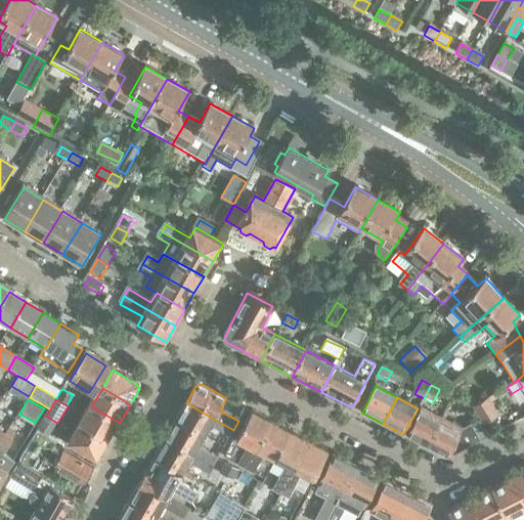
[(484,428),(497,420),(488,405),(485,400),(472,408),(484,428)]
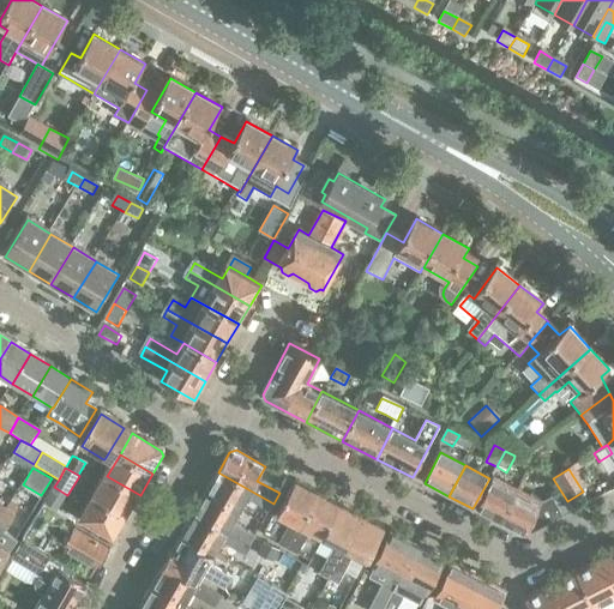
[(240,510),(246,500),(269,512),(274,504),(218,472),(206,492),(240,510)]
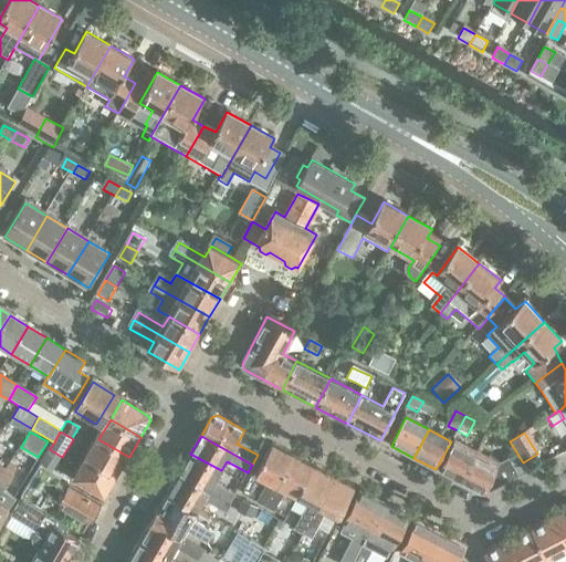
[(98,439),(87,458),(117,476),(129,457),(98,439)]
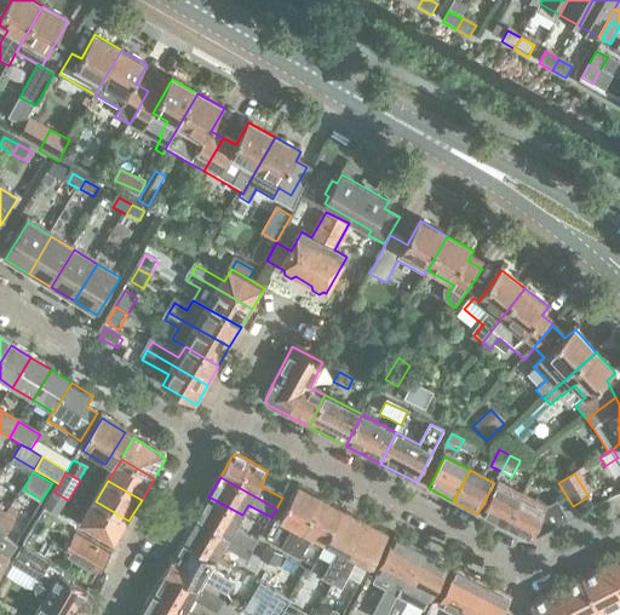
[(482,517),(506,529),(522,498),(499,486),(482,517)]
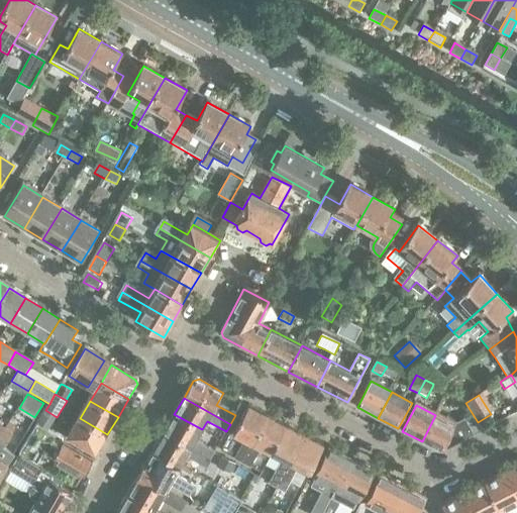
[(235,436),(244,440),(234,459),(243,465),(269,416),(250,406),(235,436)]
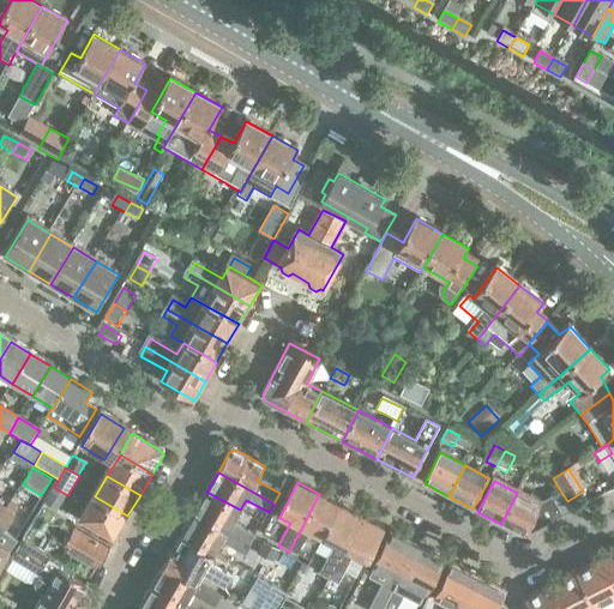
[(67,495),(54,487),(43,505),(56,513),(67,495)]
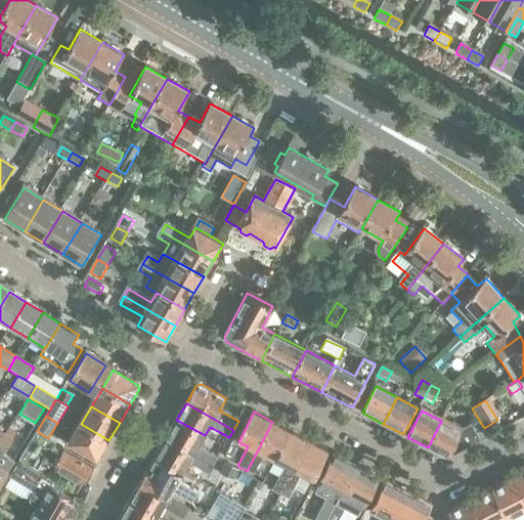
[(199,446),(205,435),(176,420),(166,437),(213,464),(217,458),(199,446)]
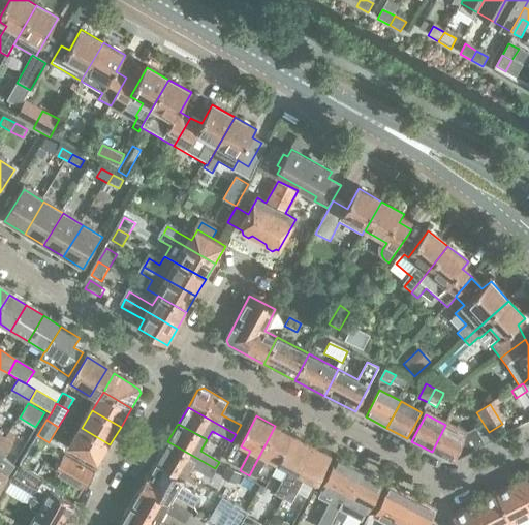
[(432,452),(453,462),(455,458),(459,460),(485,446),(476,429),(465,435),(445,425),(432,452)]
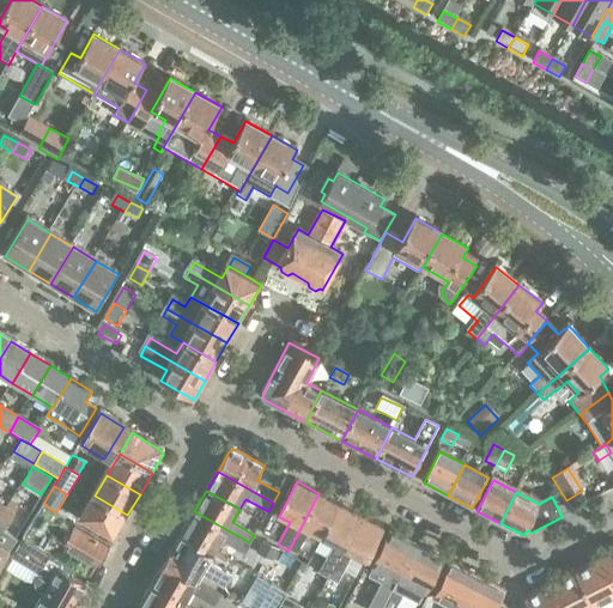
[(309,532),(322,539),(323,539),(341,504),(319,493),(289,551),(297,554),(309,532)]
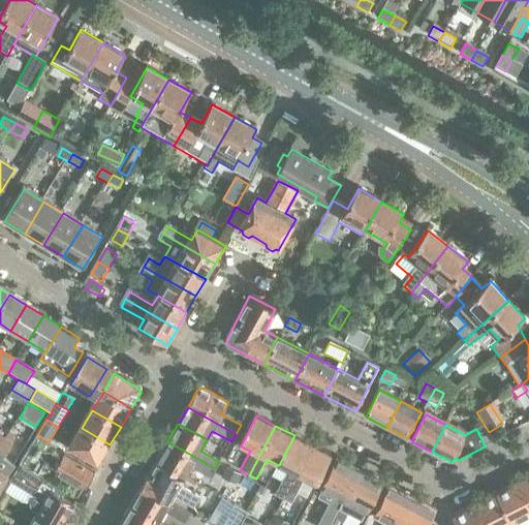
[(99,463),(110,444),(82,428),(70,446),(99,463)]
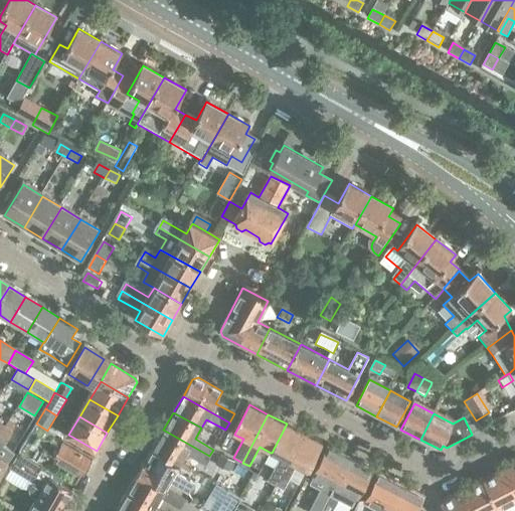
[(305,434),(287,423),(272,453),(271,453),(266,464),(275,469),(268,483),(277,487),(305,434)]
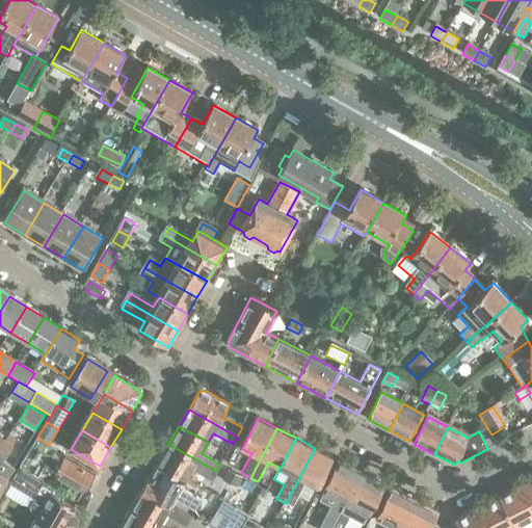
[(46,469),(85,492),(96,474),(67,457),(65,458),(55,452),(56,450),(38,440),(20,470),(21,470),(21,469),(38,479),(46,469)]
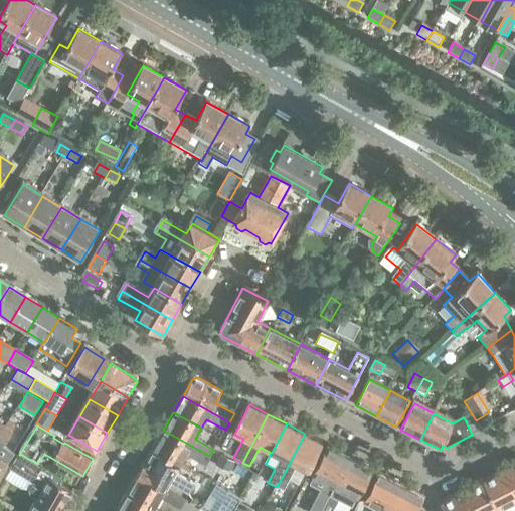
[(0,452),(13,433),(6,429),(0,438),(0,476),(8,464),(0,458),(0,452)]
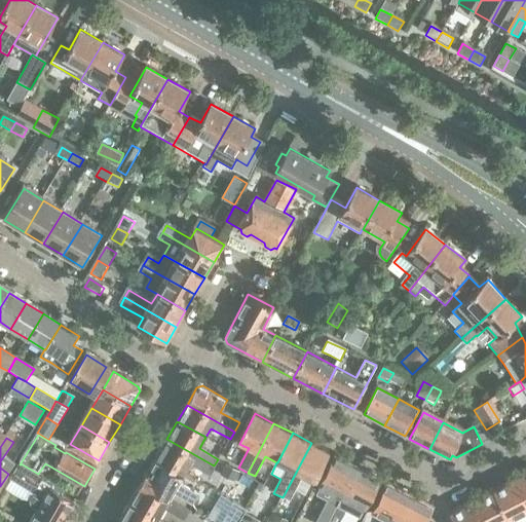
[(166,439),(155,458),(184,475),(190,464),(210,477),(215,469),(213,468),(214,465),(166,439)]
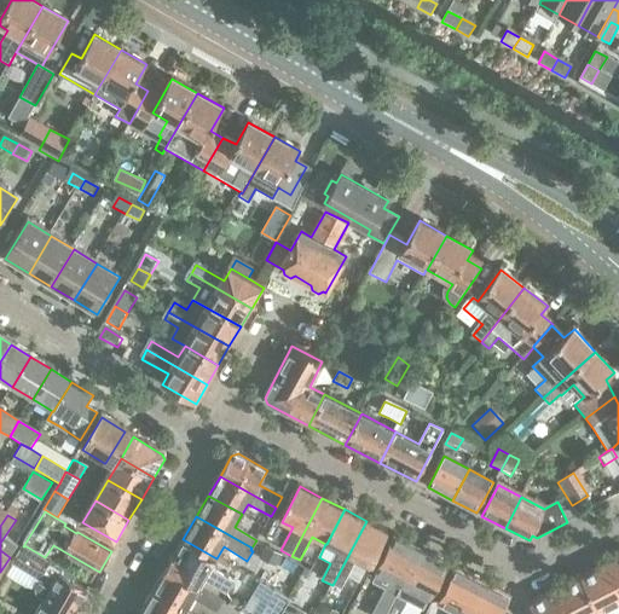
[(371,568),(389,533),(366,521),(333,585),(341,590),(356,560),(371,568)]
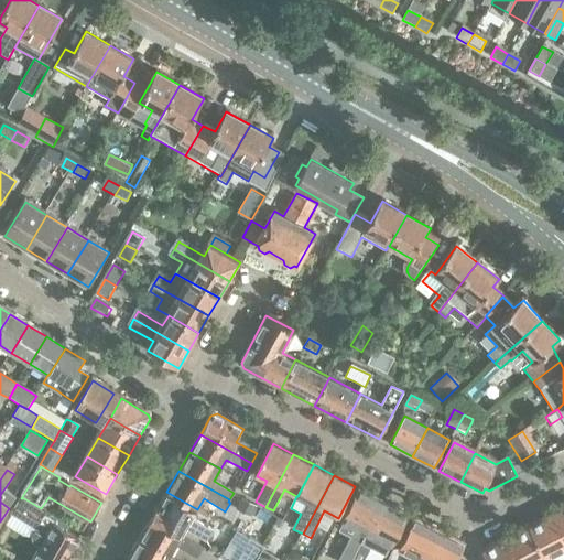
[(344,523),(338,532),(350,538),(339,559),(355,559),(386,502),(361,488),(344,523)]
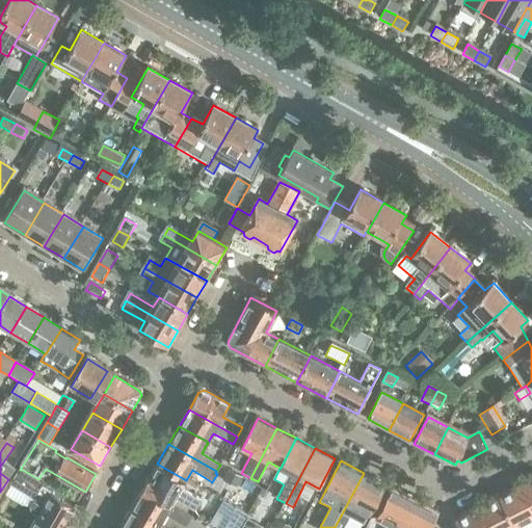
[(186,480),(157,464),(144,486),(192,513),(201,498),(182,487),(186,480)]
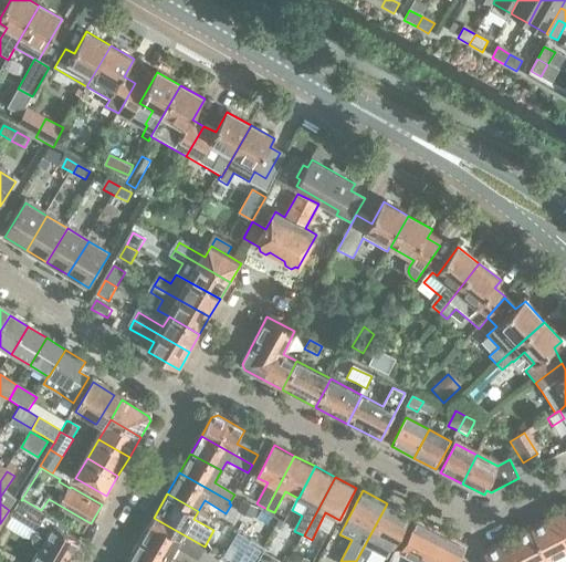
[(67,561),(81,540),(56,526),(58,522),(40,511),(41,510),(22,499),(22,500),(10,520),(33,534),(31,540),(32,544),(37,549),(41,551),(35,561),(67,561)]
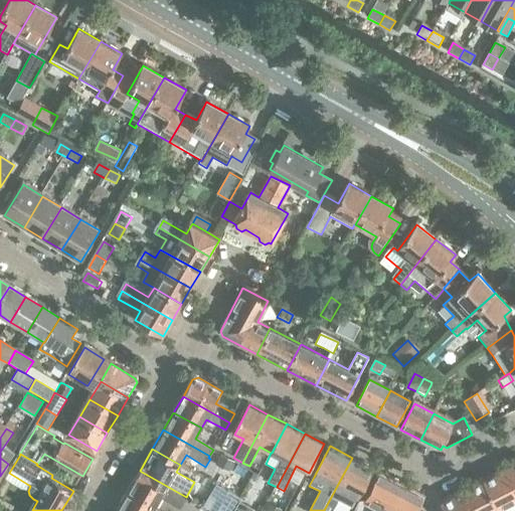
[(216,466),(229,473),(234,463),(222,456),(216,466)]
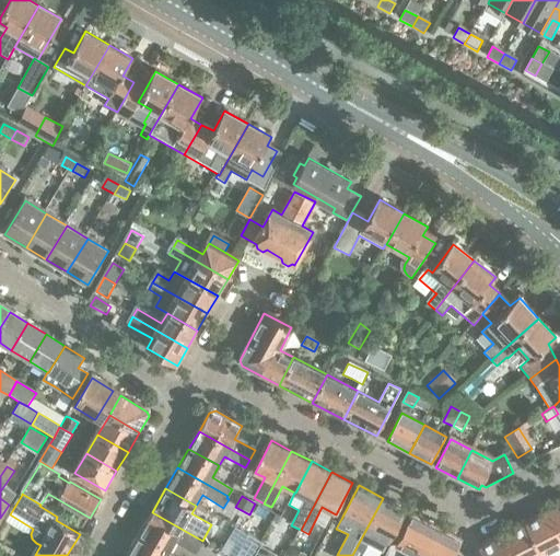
[(389,544),(407,510),(383,498),(352,555),(361,555),(372,534),(389,544)]
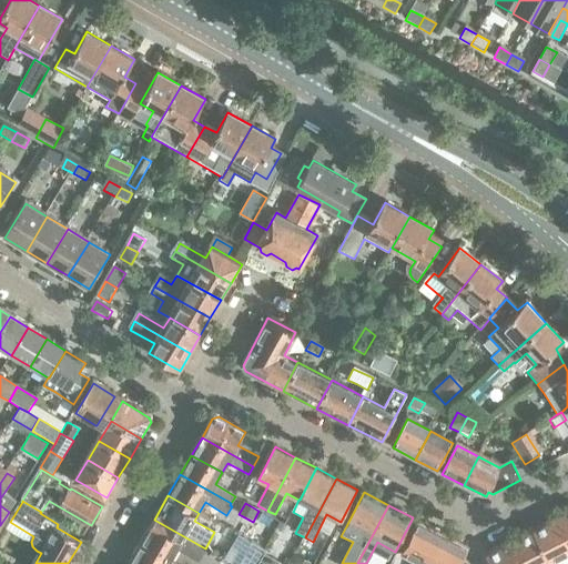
[(141,543),(171,561),(178,549),(188,554),(199,561),(205,549),(154,520),(153,522),(141,543)]
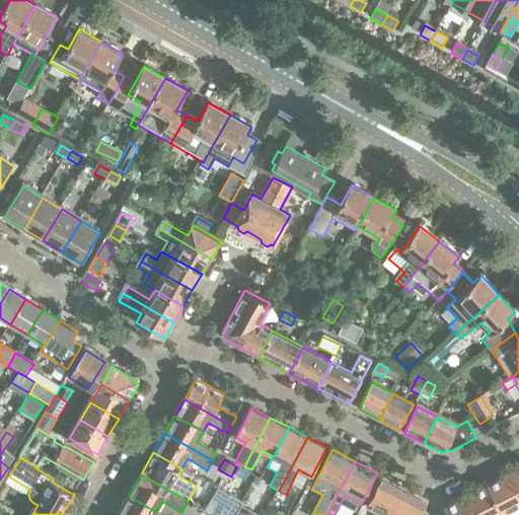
[(508,514),(518,508),(518,490),(511,475),(491,487),(505,514),(508,514)]
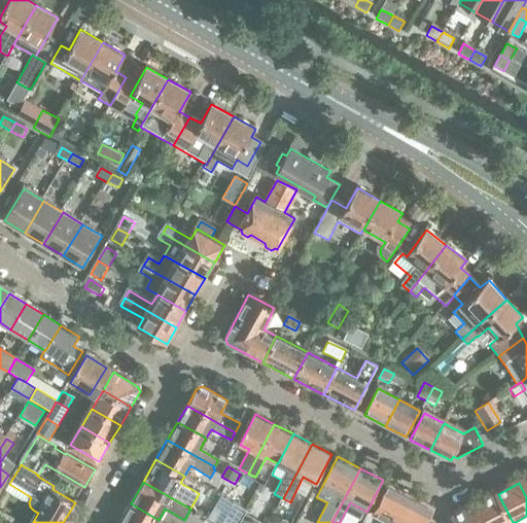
[(398,522),(414,495),(390,484),(375,515),(387,522),(398,522)]
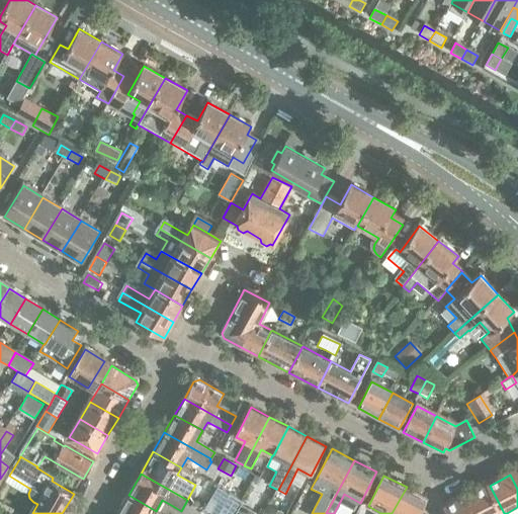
[(490,486),(468,497),(478,513),(504,513),(490,486)]
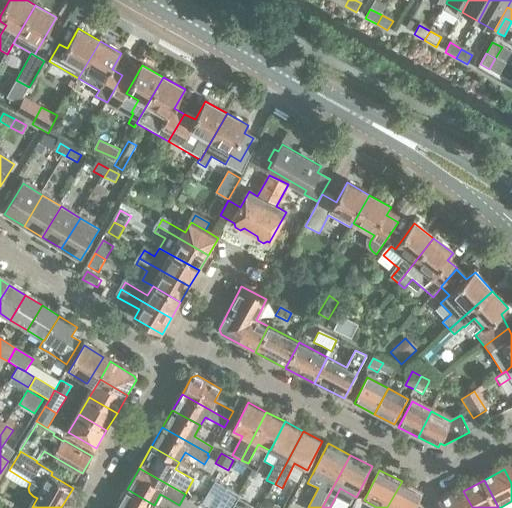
[(413,507),(422,491),(402,481),(387,507),(413,507)]
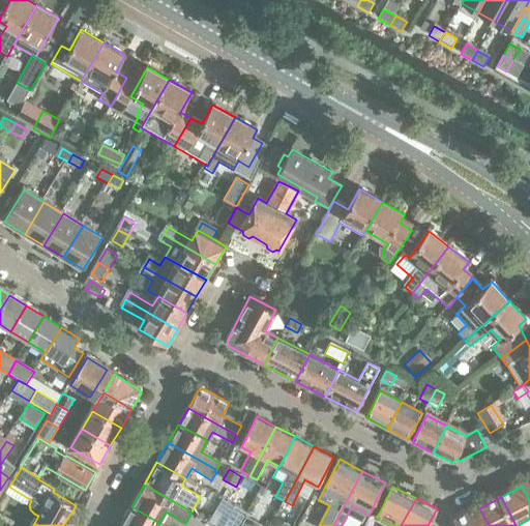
[(158,525),(159,523),(131,506),(121,525),(158,525)]
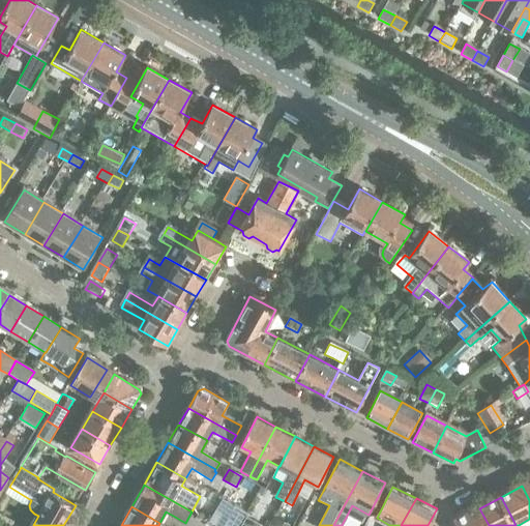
[(249,516),(235,507),(224,525),(243,525),(247,518),(249,516)]
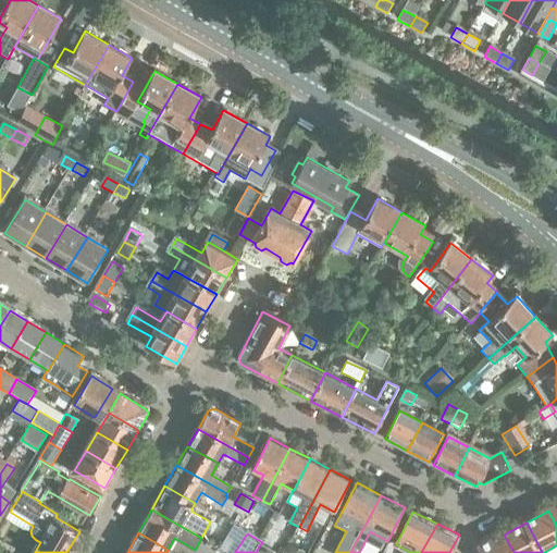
[(514,552),(504,535),(481,547),(484,552),(514,552)]
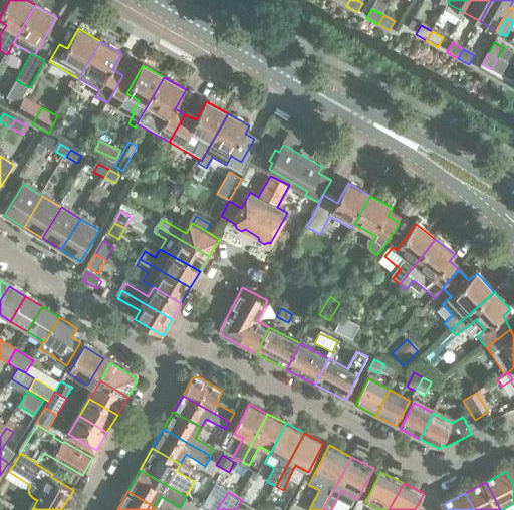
[(210,509),(190,500),(186,509),(210,509)]
